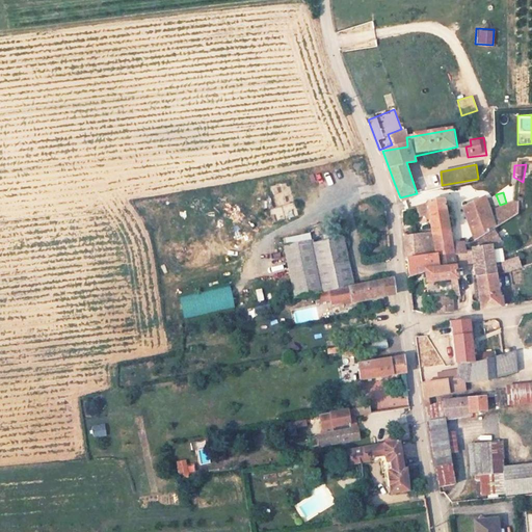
[(494,229),(517,212),(520,201),(489,209),(486,198),(463,207),(470,233),(472,243),(489,231),(494,229)]
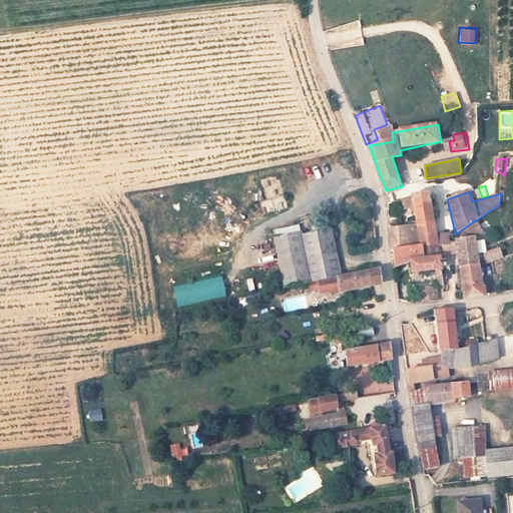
[(282,193),(262,201),(267,213),(287,206),(282,193)]
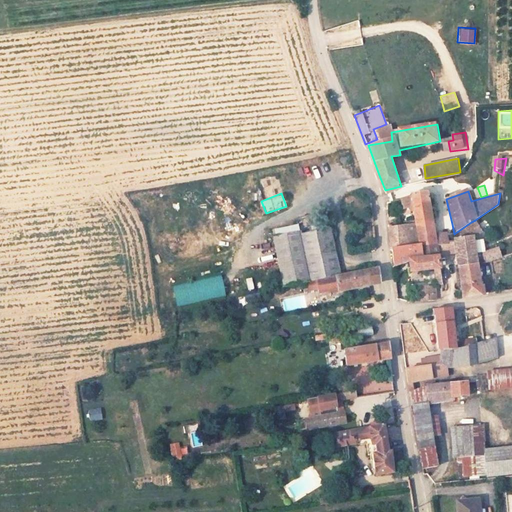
[(431,224),(427,194),(411,197),(415,225),(431,224)]
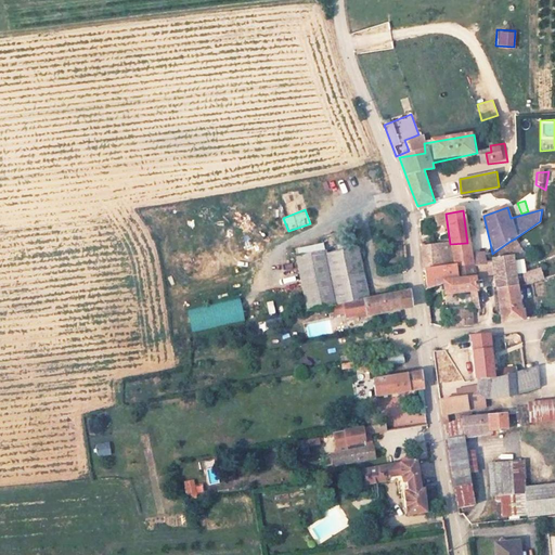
[(436,228),(442,224),(438,213),(431,216),(436,228)]
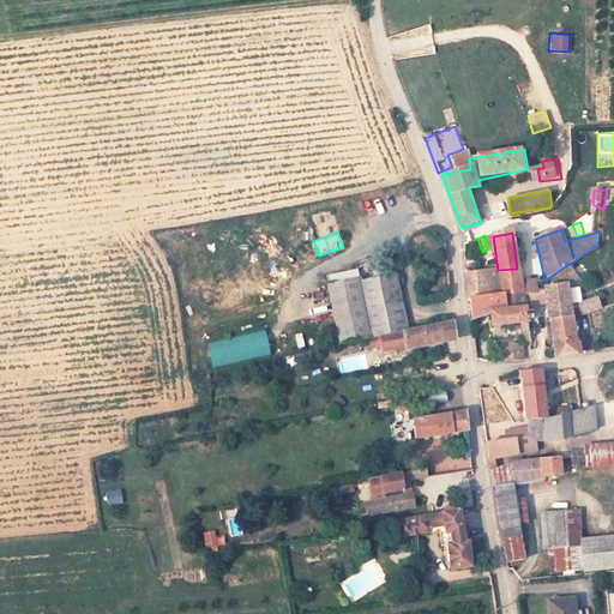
[(570,264),(565,266),(569,284),(578,277),(570,264)]
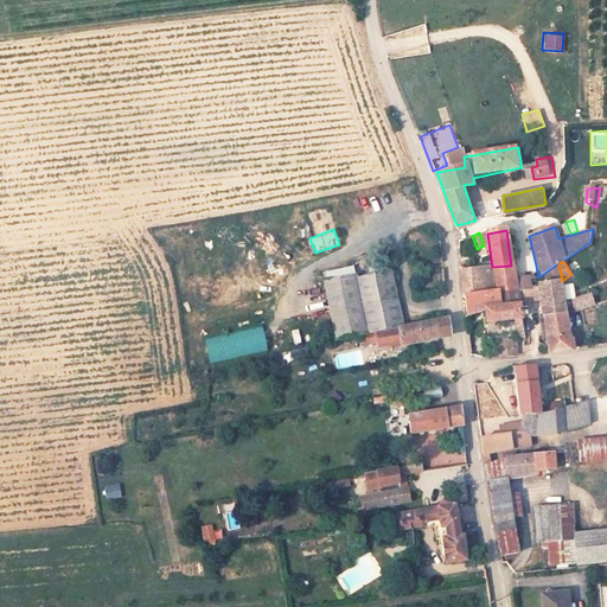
[(562,281),(558,263),(538,278),(540,288),(543,317),(569,313),(562,281)]
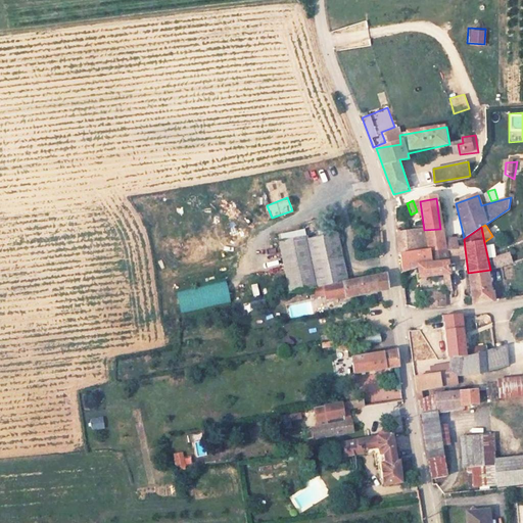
[(424,254),(420,229),(397,232),(398,243),(398,256),(398,257),(424,254)]
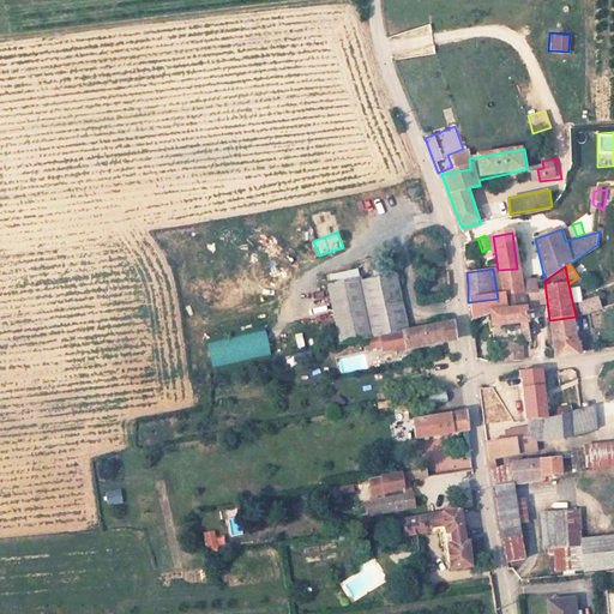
[(537,293),(536,282),(521,281),(517,269),(498,270),(501,298),(525,294),(537,293)]
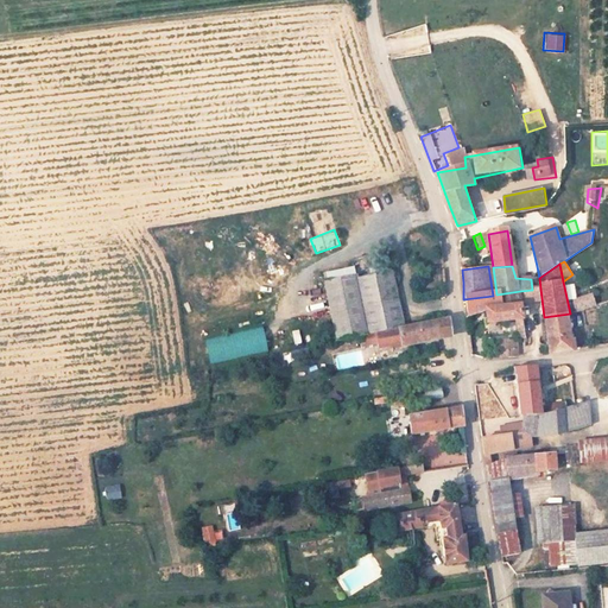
[(404,328),(394,273),(385,274),(385,276),(396,329),(404,328)]
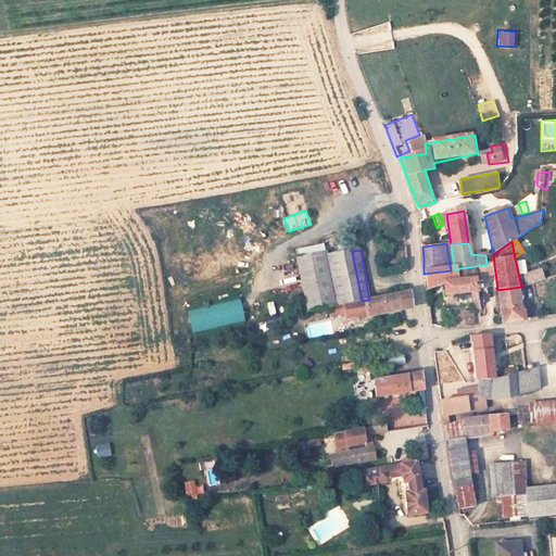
[(362,301),(352,252),(328,255),(327,251),(298,257),(307,312),(362,301)]
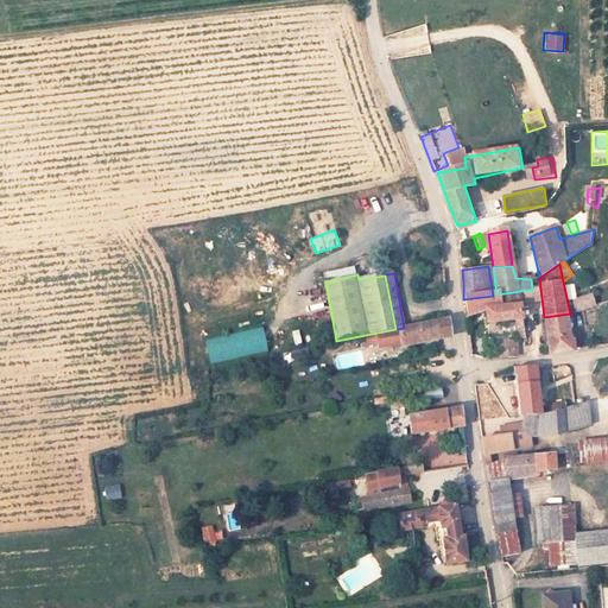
[(523,321),(520,291),(496,295),(493,296),(463,299),(463,311),(491,308),(494,324),(523,321)]
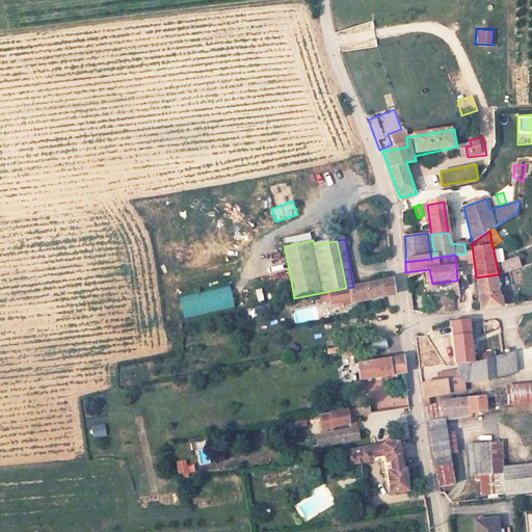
[(517,258),(499,260),(501,273),(520,270),(517,258)]
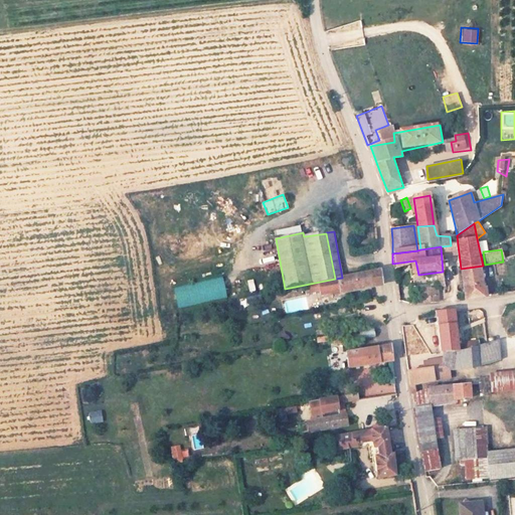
[(490,294),(483,266),(461,269),(464,297),(479,295),(490,294)]
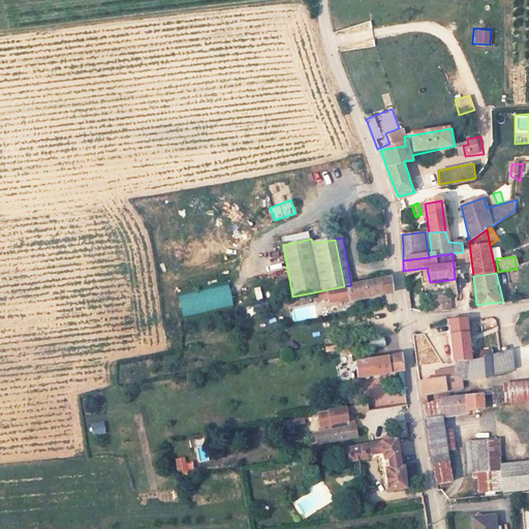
[(346,289),(348,302),(393,292),(391,277),(363,283),(342,287),(343,290),(346,289)]
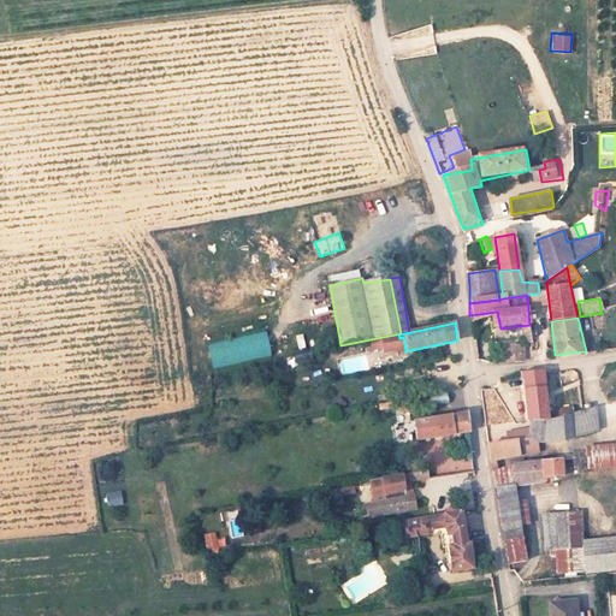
[(531,345),(546,344),(545,324),(529,325),(531,345)]
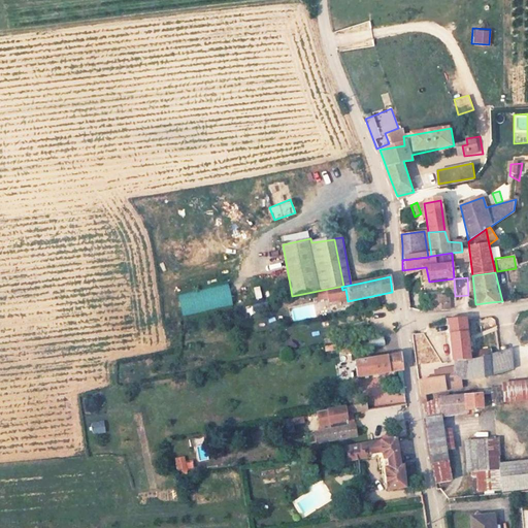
[(229,286),(179,297),(185,321),(234,309),(229,286)]
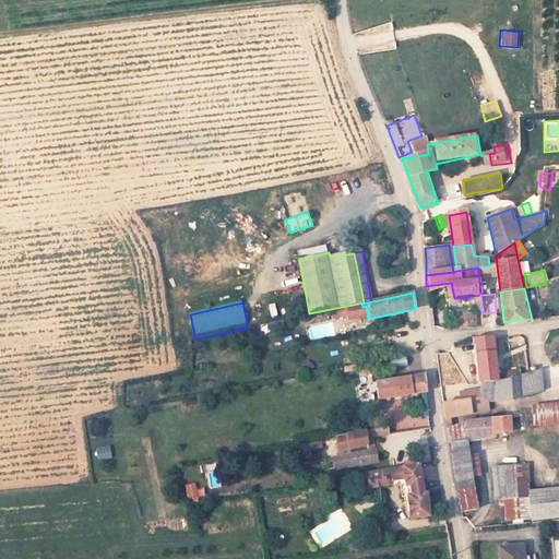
[(270,318),(276,316),(273,304),(266,305),(270,318)]
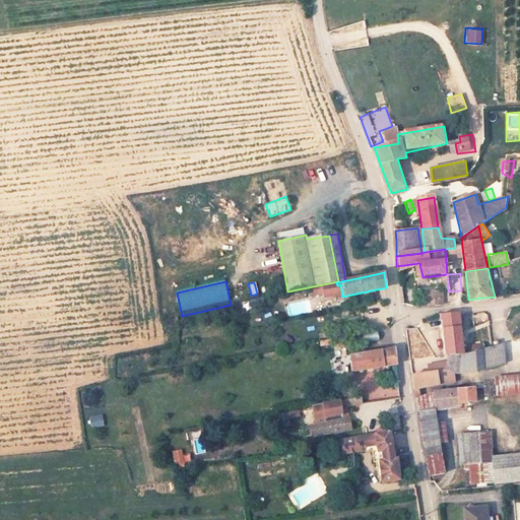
[(312,287),(314,295),(324,293),(325,298),(336,296),(339,298),(342,297),(340,284),(337,285),(336,282),(312,287)]
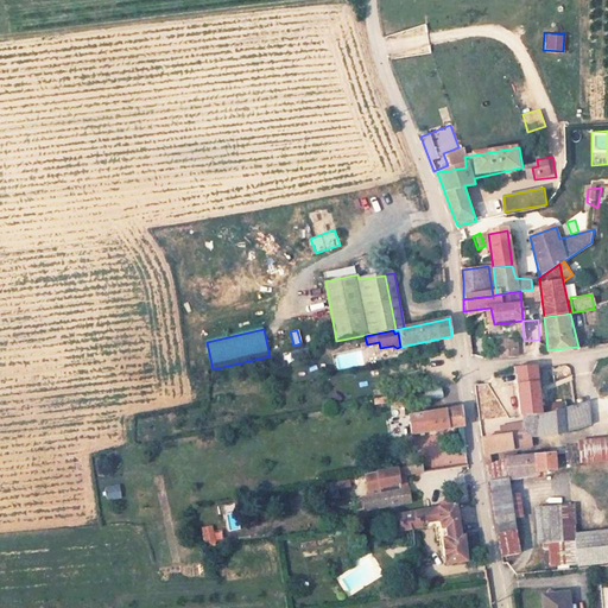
[(515,355),(515,336),(514,336),(502,337),(504,347),(493,348),(494,358),(513,355),(515,355)]
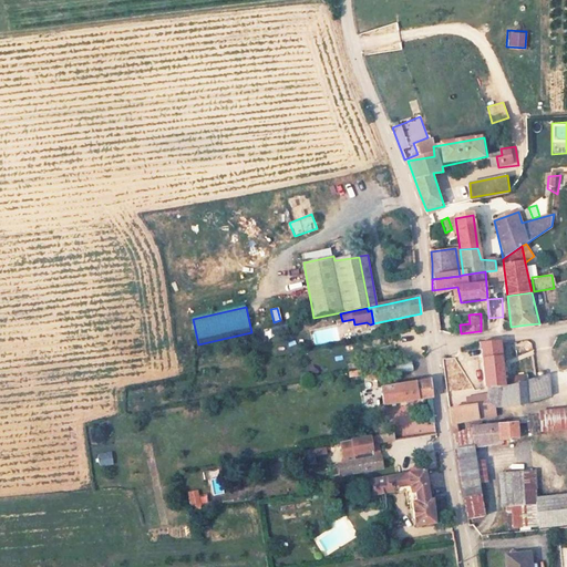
[(505,373),(501,342),(501,339),(481,341),(486,385),(492,384),(504,382),(504,387),(514,385),(514,382),(527,380),(525,370),(505,373)]
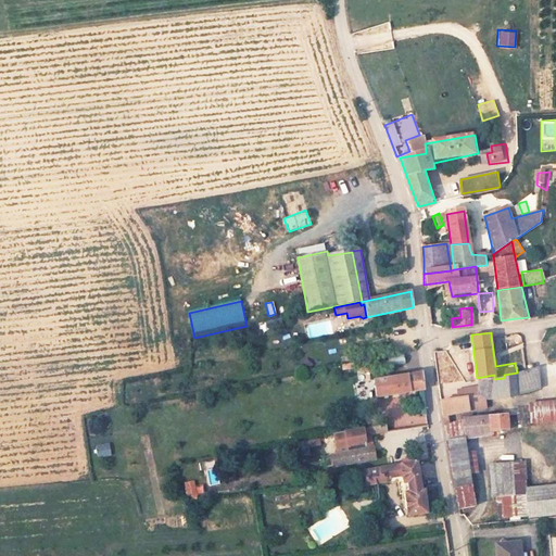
[(459,391),(459,397),(441,401),(442,415),(470,411),(487,407),(484,399),(512,396),(540,388),(536,368),(527,369),(517,373),(504,375),(504,378),(494,379),(494,375),(482,377),(477,378),(479,379),(480,387),(470,389),(459,391)]
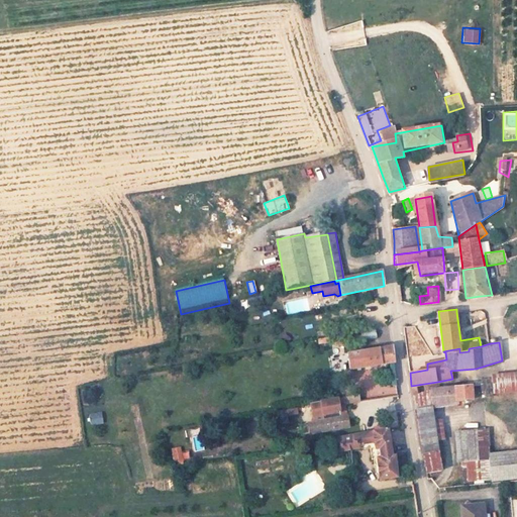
[(397,360),(394,344),(347,352),(350,369),(397,360)]
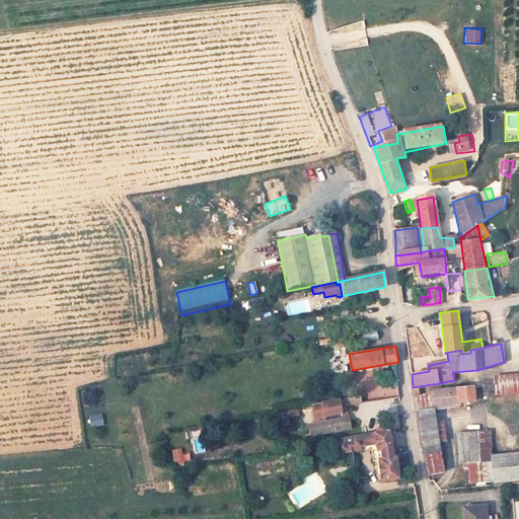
[(378,367),(379,387),(395,386),(394,367),(378,367)]
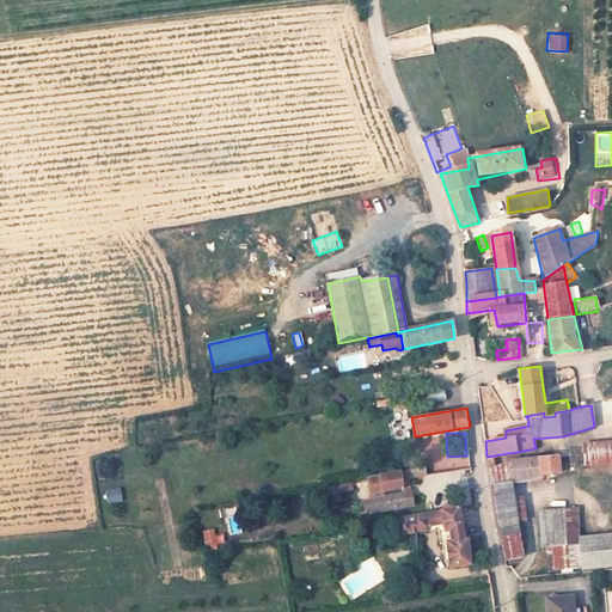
[(611,440),(587,444),(589,466),(611,464),(611,440)]
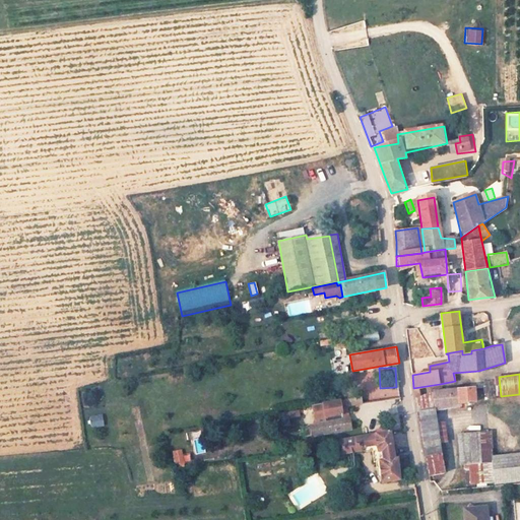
[(476,402),(475,387),(458,388),(436,391),(414,400),(424,455),(429,477),(443,475),(434,411),(458,407),(458,404),(476,402)]
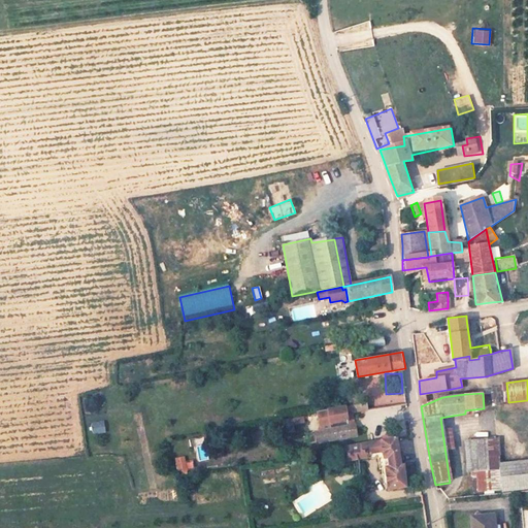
[(366,409),(364,398),(353,401),(351,401),(351,404),(353,413),(366,409)]
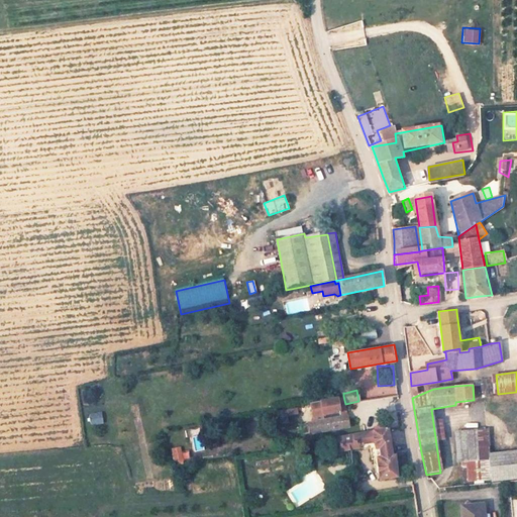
[(345,404),(343,396),(309,403),(311,417),(346,411),(345,404)]
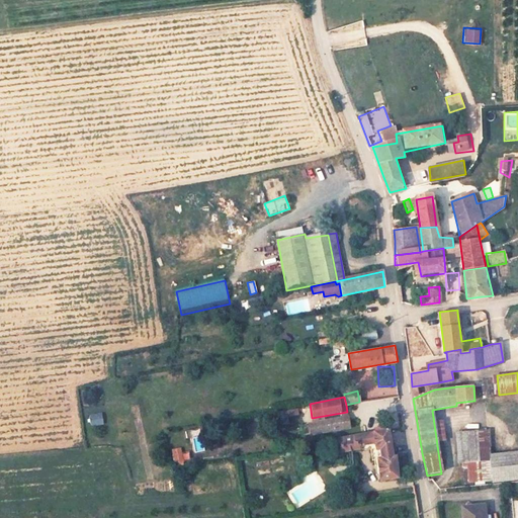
[(342,425),(340,414),(347,413),(347,412),(312,418),(313,423),(309,424),(310,431),(342,425)]
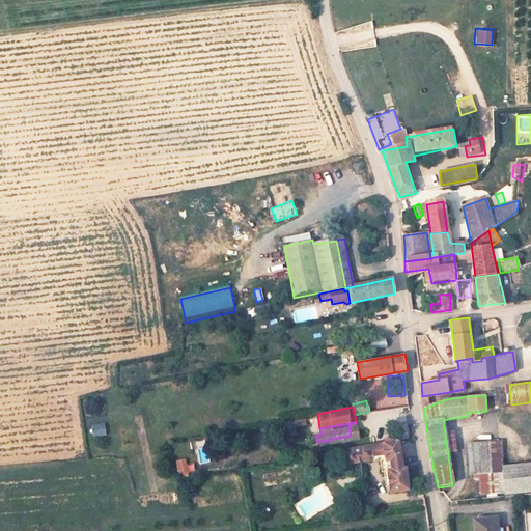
[(358,435),(356,423),(348,424),(351,436),(358,435)]
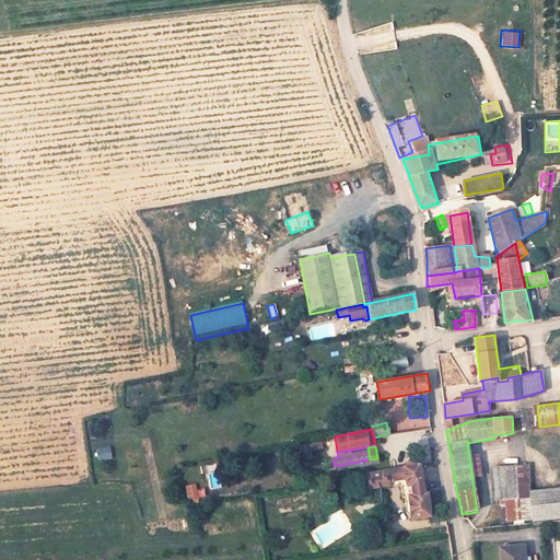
[(96,458),(106,458),(106,448),(97,448),(96,458)]
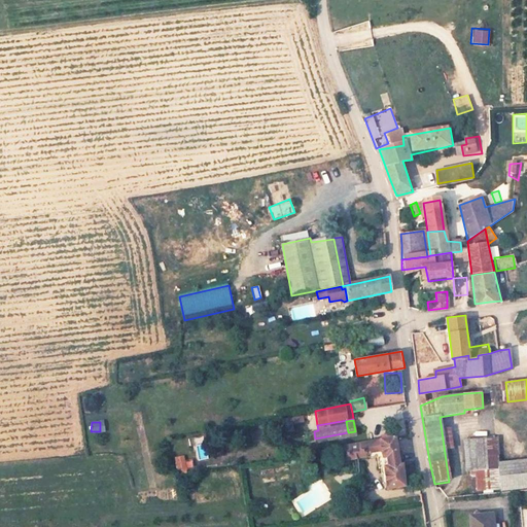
[(190,437),(195,460),(206,458),(202,435),(190,437)]
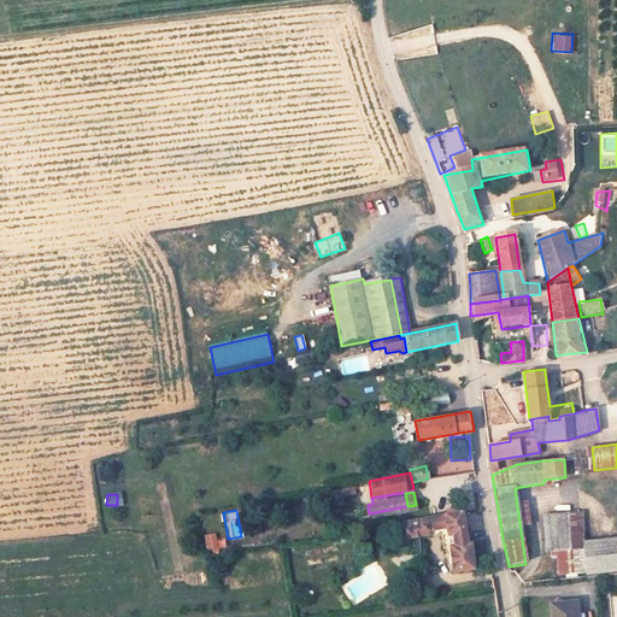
[(585,540),(582,512),(542,516),(546,552),(585,548),(586,548),(585,540)]
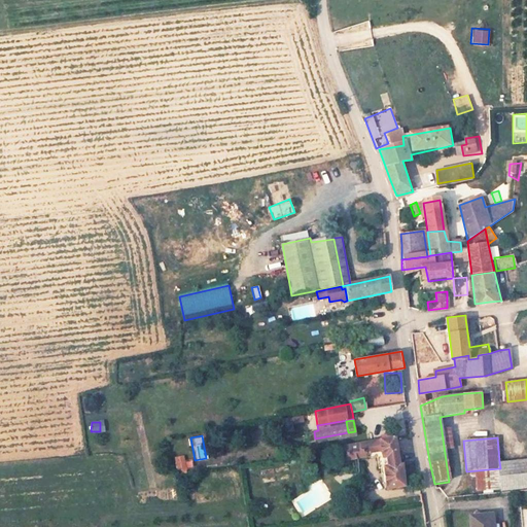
[(365,458),(376,456),(382,492),(401,489),(400,480),(394,441),(376,444),(335,451),(337,467),(365,462),(365,458)]
